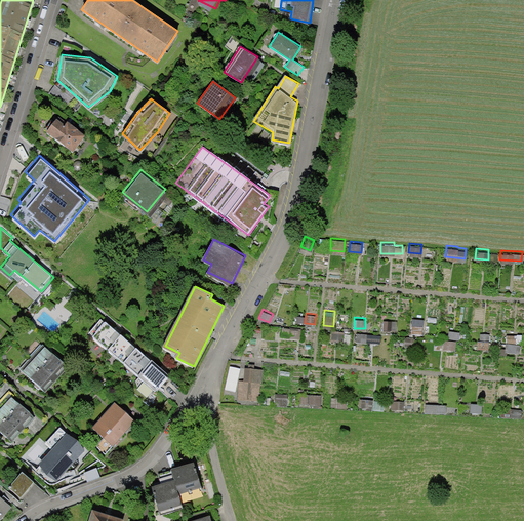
[(390,318),(381,317),(380,327),(390,328),(390,318)]
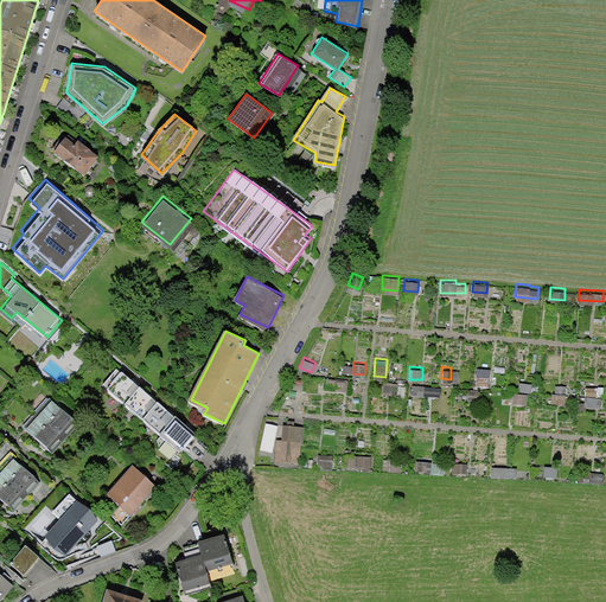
[(195,433),(115,367),(101,385),(179,450),(195,433)]
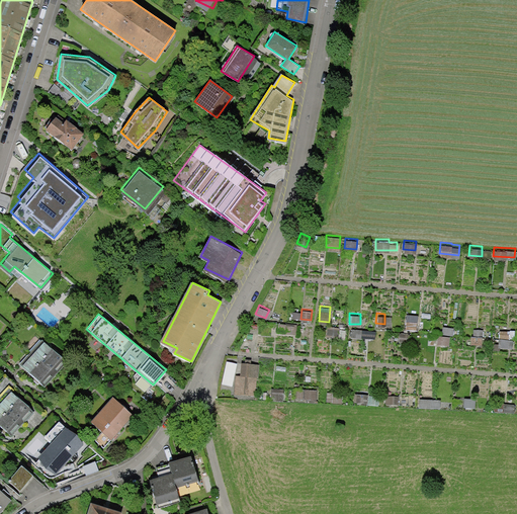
[(416,320),(406,319),(406,326),(416,327),(416,320)]
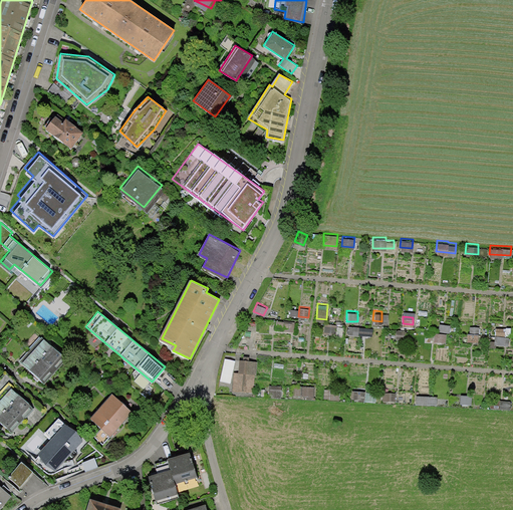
[(294,319),(275,318),(275,325),(283,326),(283,328),(294,329),(294,319)]
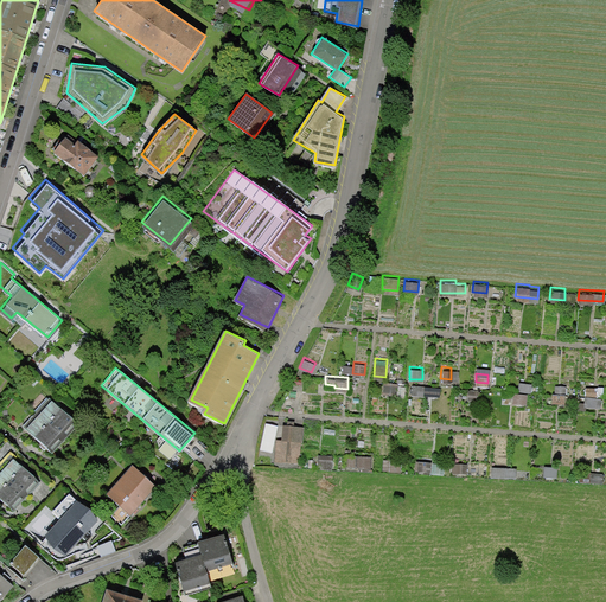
[(530,379),(518,378),(517,388),(529,389),(530,379)]
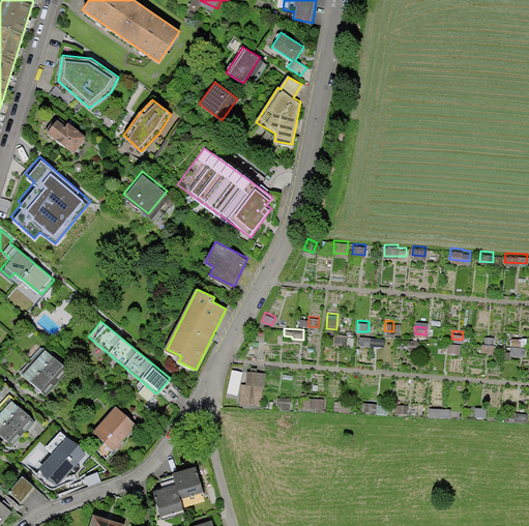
[(347,332),(333,331),(333,343),(346,343),(347,332)]
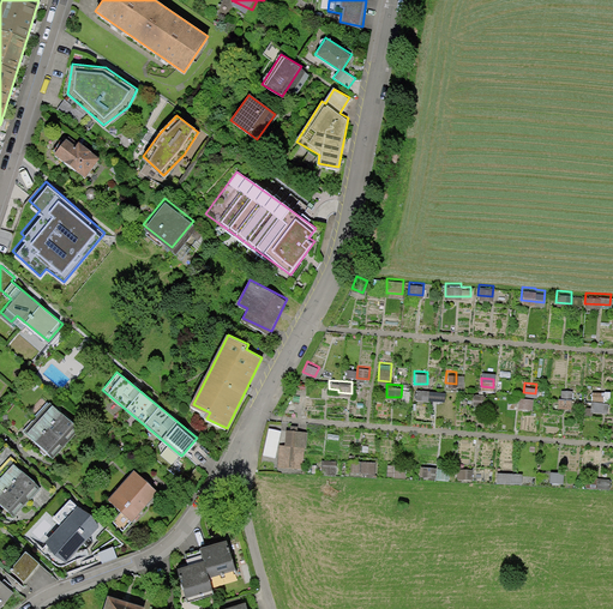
[(428,387),(416,387),(416,398),(428,398),(428,387)]
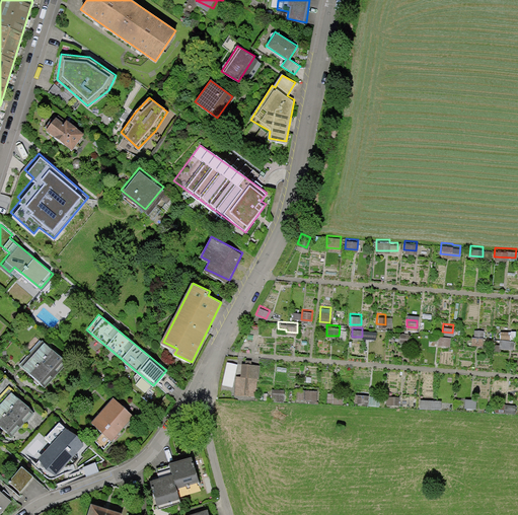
[(410,330),(398,329),(398,340),(409,340),(410,330)]
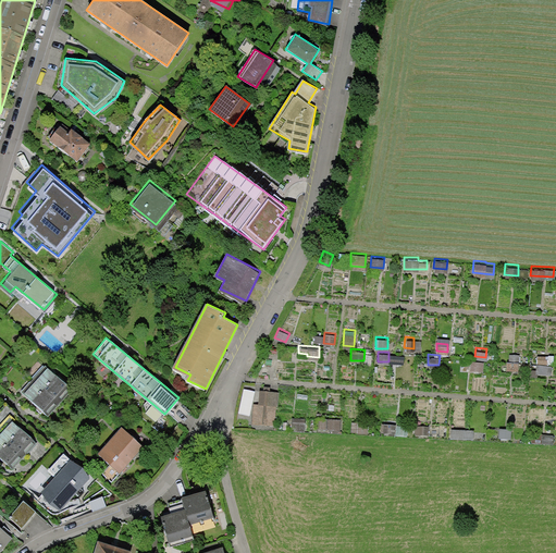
[(482,358),(470,358),(469,367),(482,368),(482,358)]
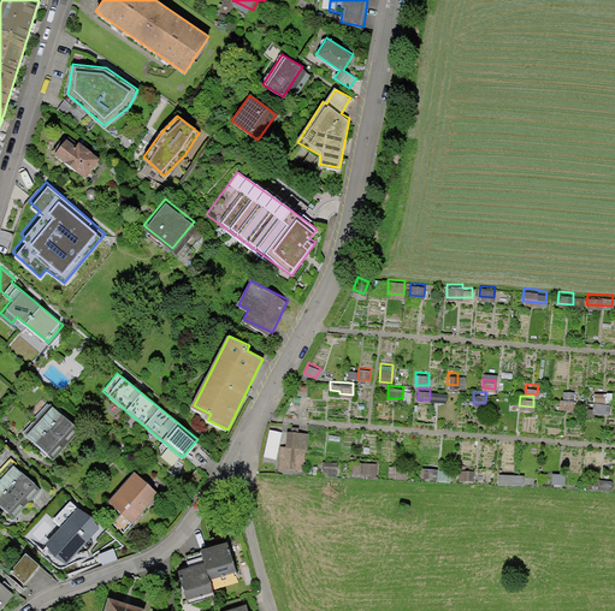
[(609,401),(592,398),(591,409),(608,410),(609,401)]
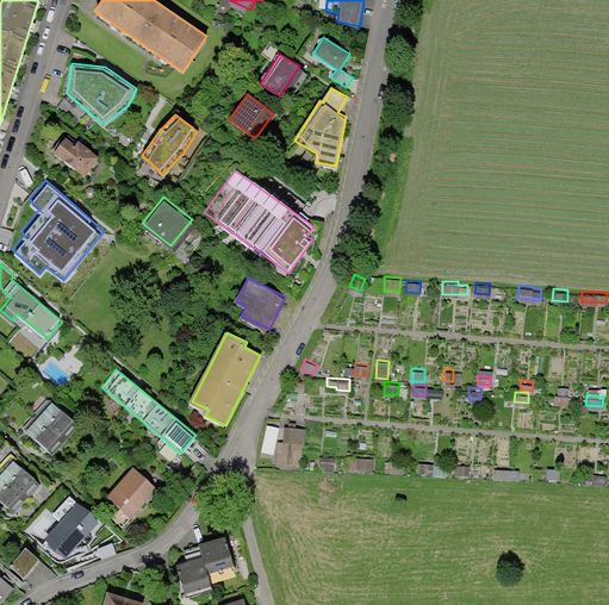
[(72,422),(51,401),(25,429),(47,449),(72,422)]
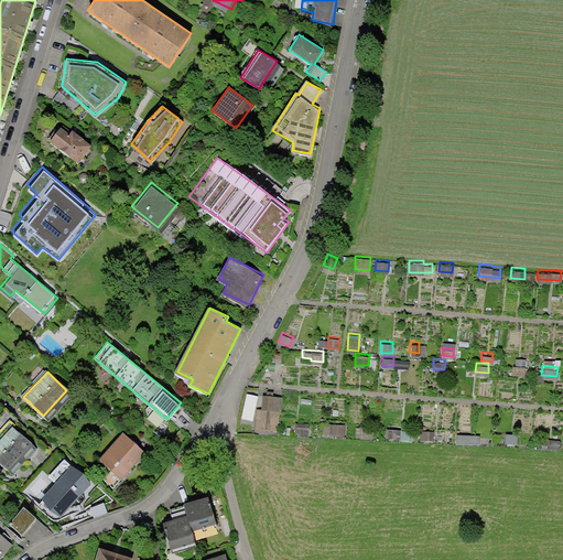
[(282,394),(261,394),(260,408),(256,408),(256,428),(278,429),(278,409),(281,409),(282,394)]
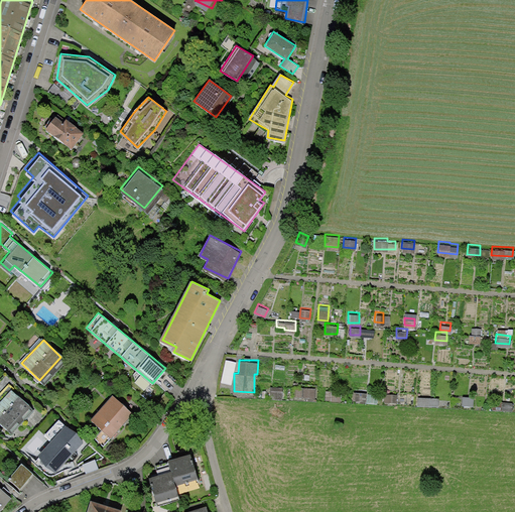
[(11,381),(3,373),(0,376),(0,423),(10,433),(34,408),(9,383),(11,381)]
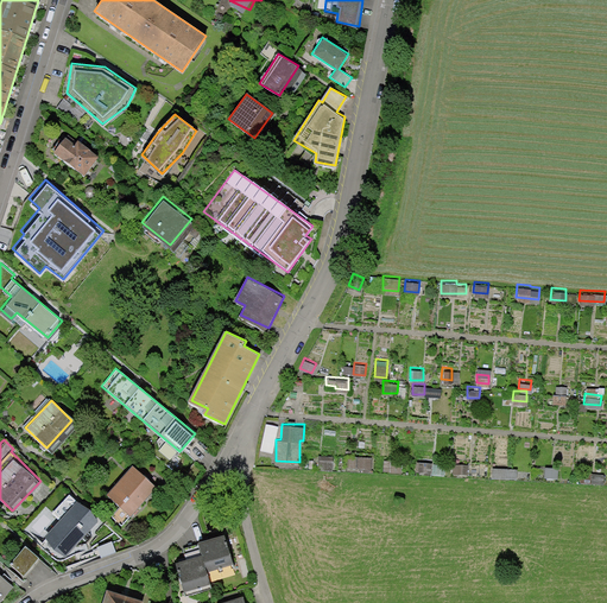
[(333,452),(318,452),(317,463),(333,463),(333,452)]
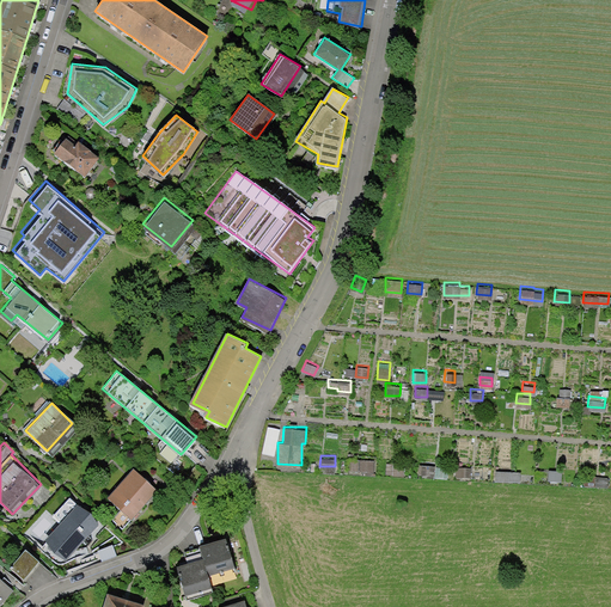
[(374,458),(347,457),(347,468),(374,468),(374,458)]
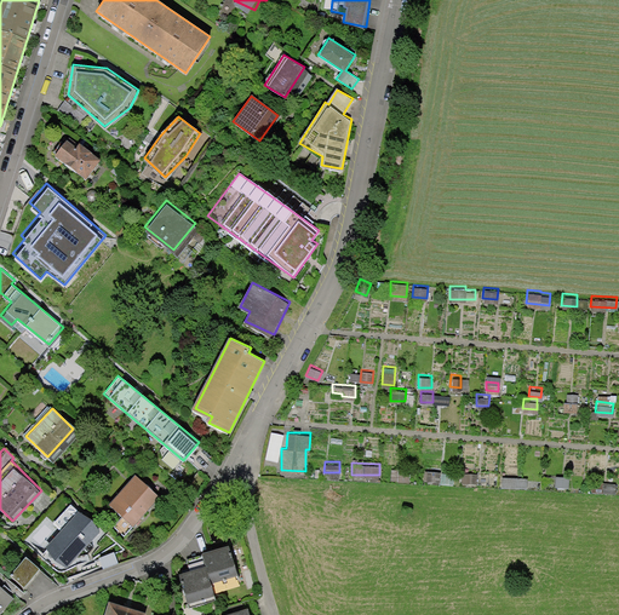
[(410,466),(390,466),(390,478),(410,478),(410,466)]
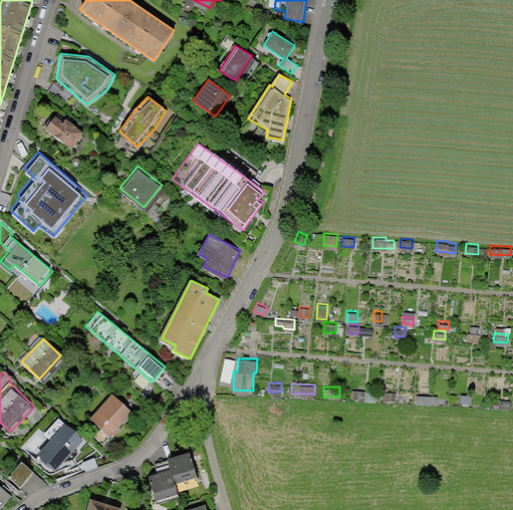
[(364,389),(350,387),(350,396),(363,397),(364,389)]
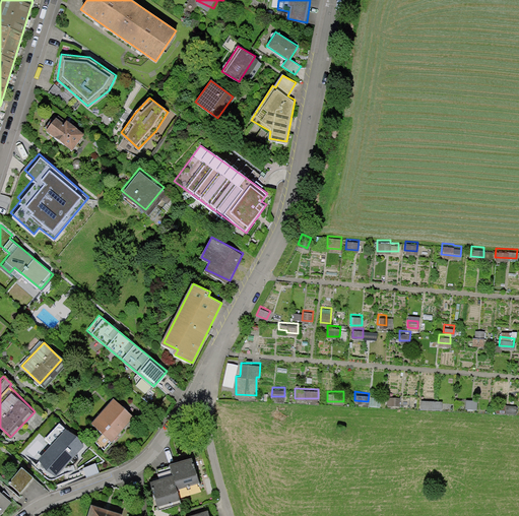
[(399,393),(386,393),(385,402),(399,402),(399,393)]
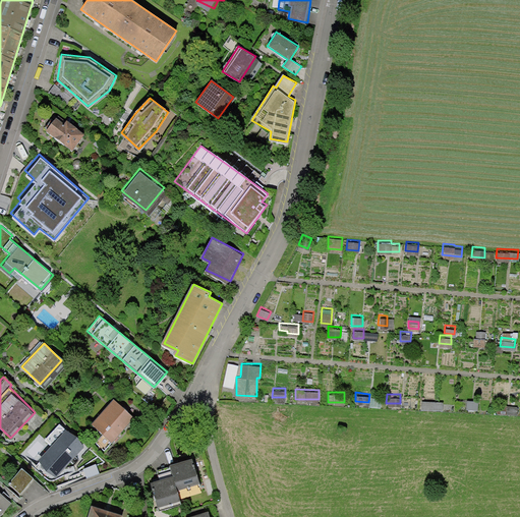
[(477,398),(466,397),(465,407),(476,407),(477,398)]
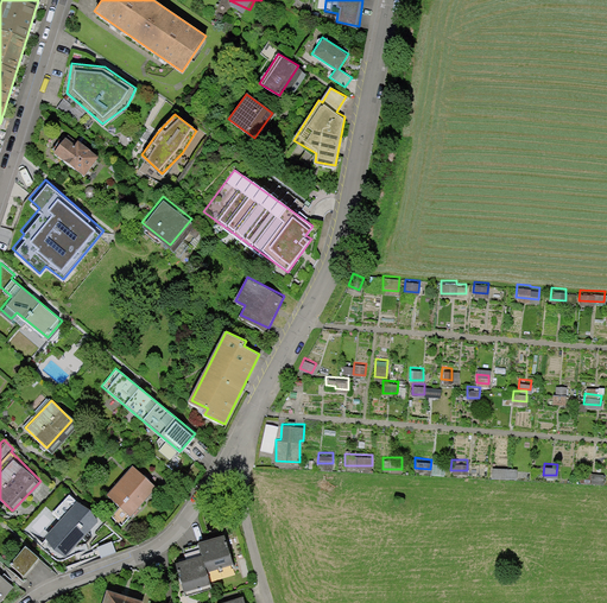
[(106,493),(128,514),(155,486),(132,464),(106,493)]
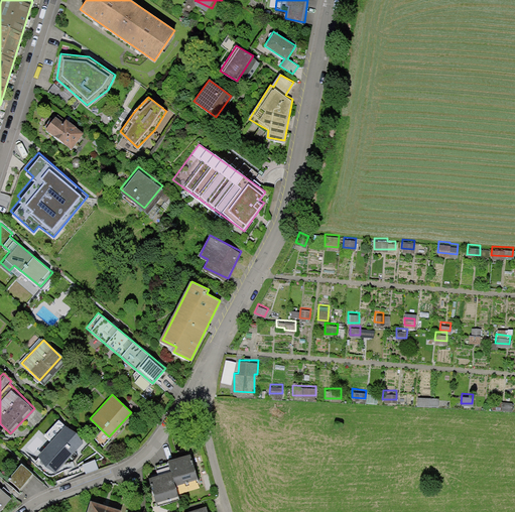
[(443,395),(417,394),(416,402),(443,403),(443,395)]
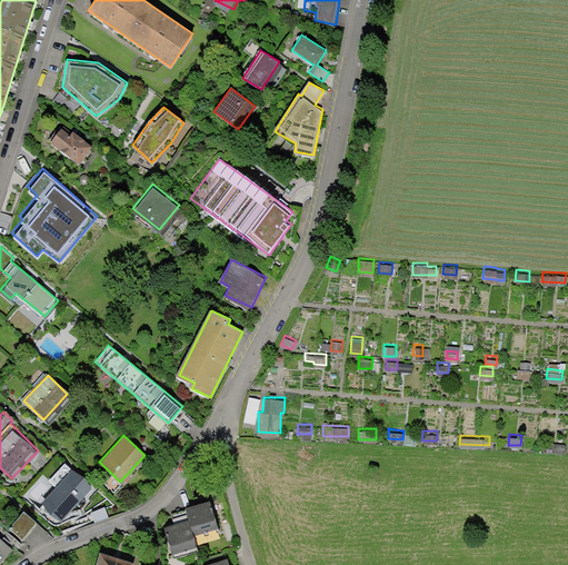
[(565,440),(545,439),(545,448),(565,449),(565,440)]
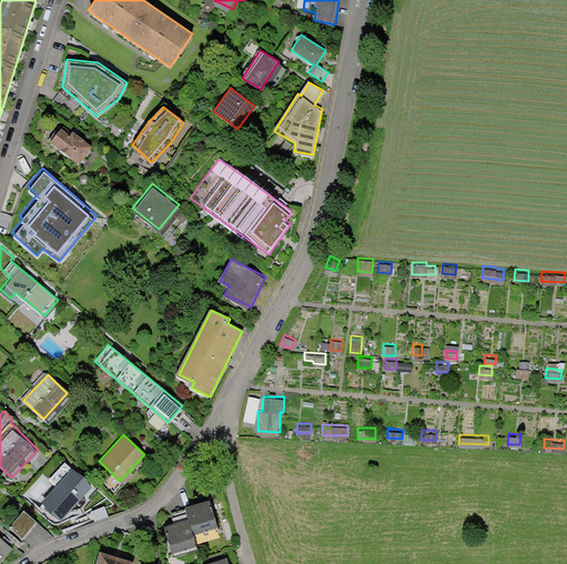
[(63,464),(44,486),(51,492),(57,486),(73,501),(88,484),(63,464)]
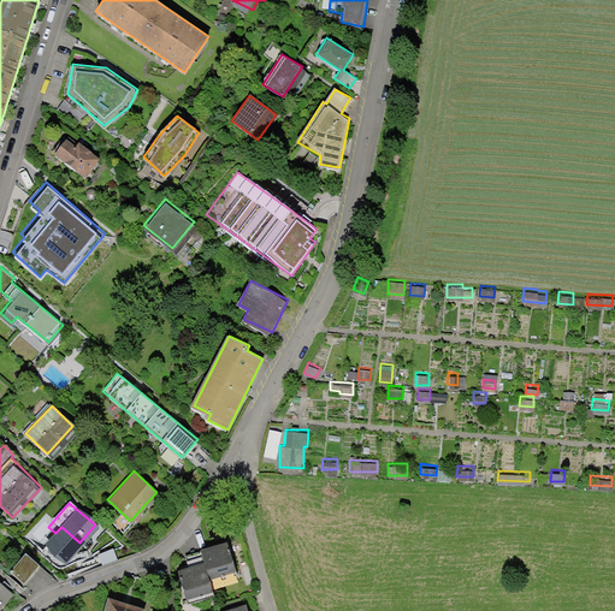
[(236,568),(228,539),(183,553),(188,565),(176,569),(185,599),(216,591),(211,576),(236,568)]
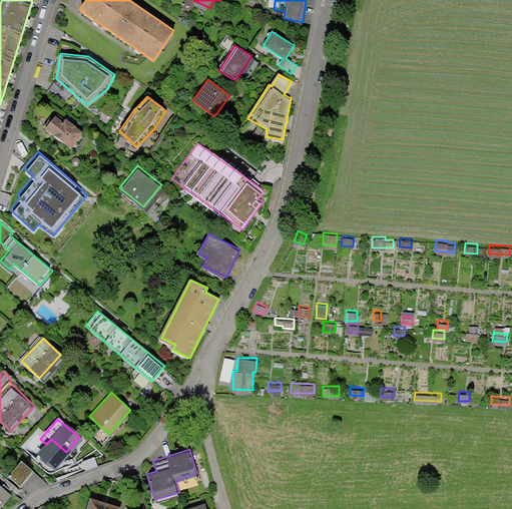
[(32,470),(21,460),(8,475),(20,485),(32,470)]
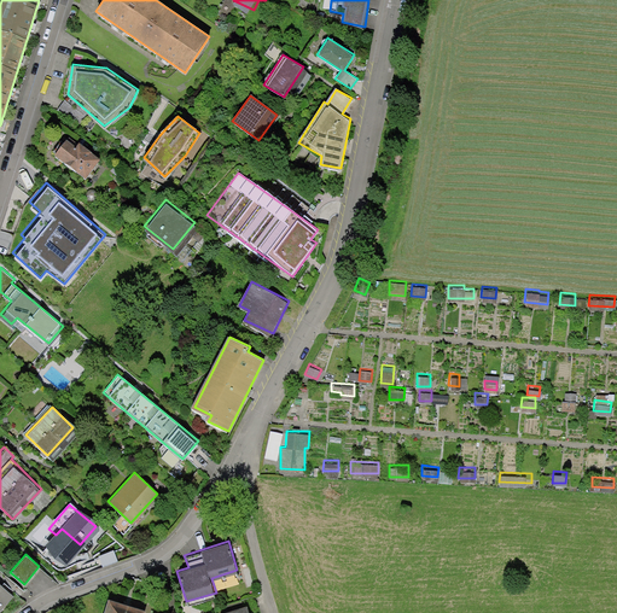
[(0,609),(13,594),(0,582),(0,609)]
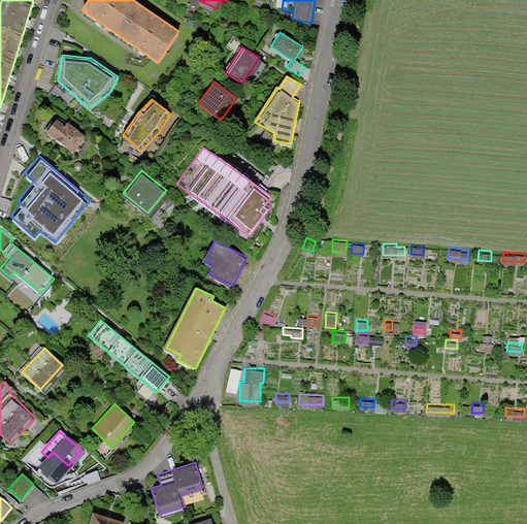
[(123,523),(125,521),(93,512),(89,523),(123,523)]
